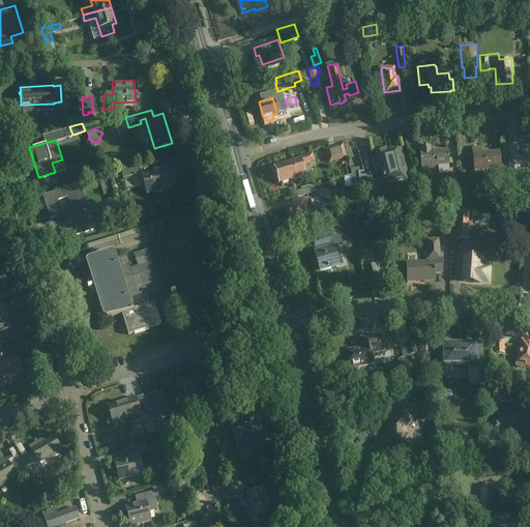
[(328,160),(345,156),(347,155),(344,142),(325,147),(328,160)]
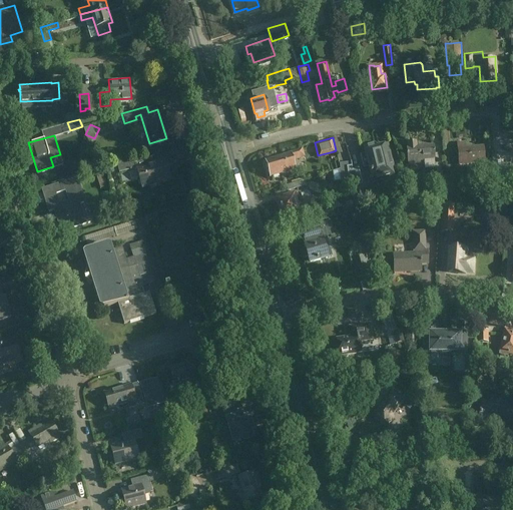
[(416,139),(407,140),(408,145),(407,145),(408,162),(421,161),(420,158),(435,157),(433,142),(417,144),(416,139)]
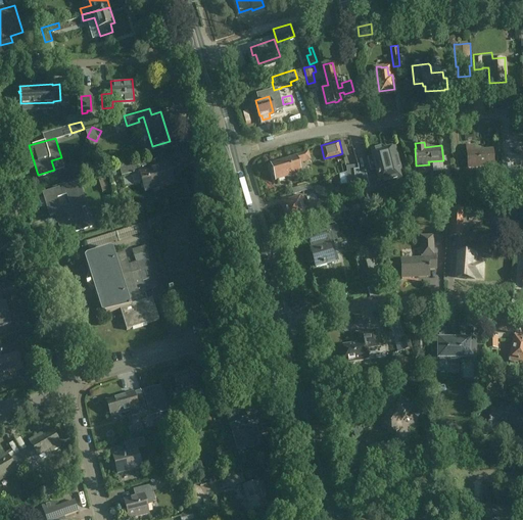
[(468,148),(466,149),(467,164),(493,163),(493,147),(475,148),(474,143),(467,144),(468,148)]
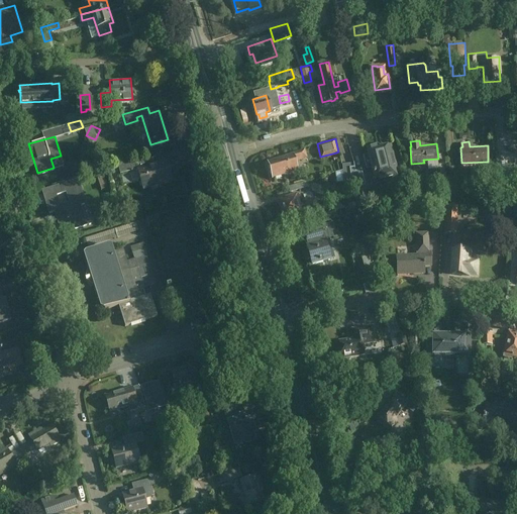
[(363,152),(363,153),(366,167),(367,167),(366,166),(372,164),(376,183),(396,177),(395,172),(393,166),(396,165),(391,146),(387,147),(386,144),(383,145),(378,146),(377,143),(367,146),(369,152),(364,155),(363,152)]
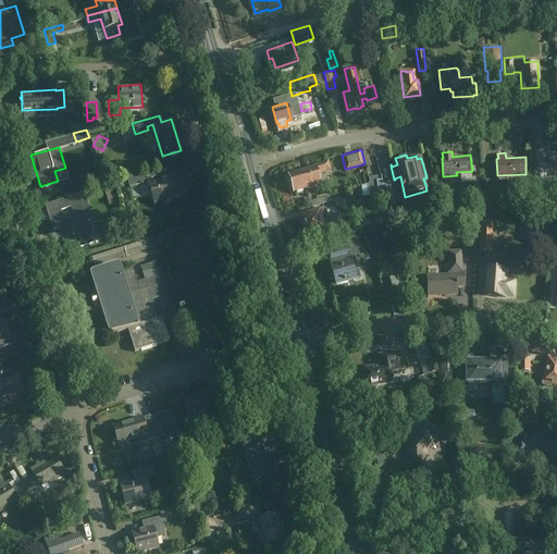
[(325,165),(326,170),(332,169),(329,158),(307,164),(308,168),(289,173),(294,192),(322,183),(320,172),(318,167),(325,165)]
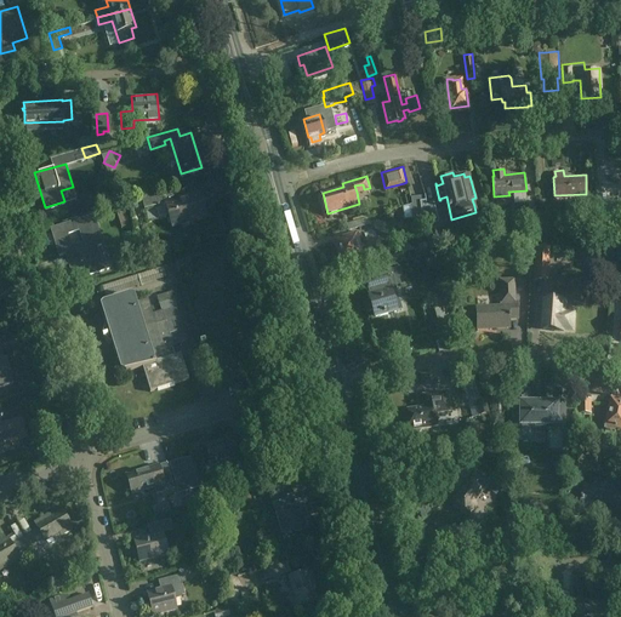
[(174,188),(142,198),(144,206),(165,200),(172,224),(208,215),(200,190),(176,196),(174,188)]
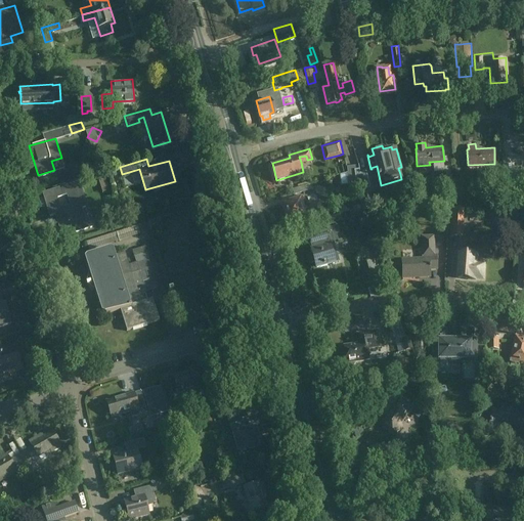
[(523,160),(513,161),(514,175),(523,174),(523,160)]
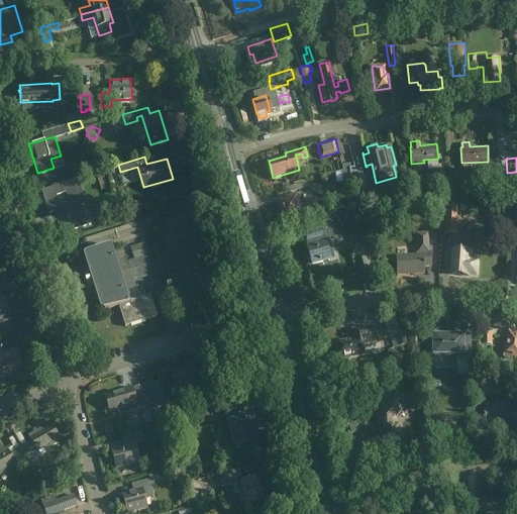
[(347,168),(353,166),(353,162),(342,164),(343,170),(341,170),(343,182),(352,181),(347,168)]
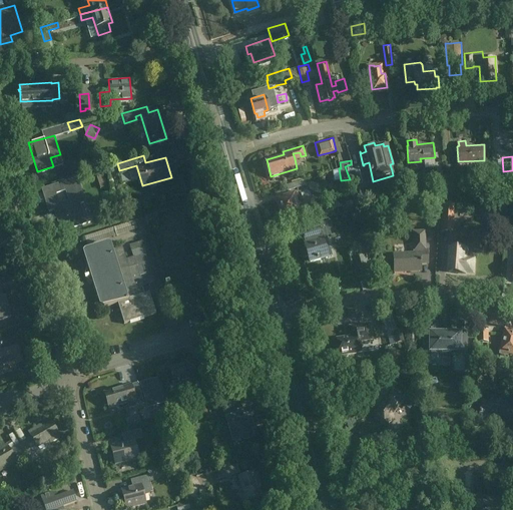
[(352,165),(351,164),(345,166),(350,179),(351,182),(352,186),(363,183),(358,167),(352,169),(352,165)]
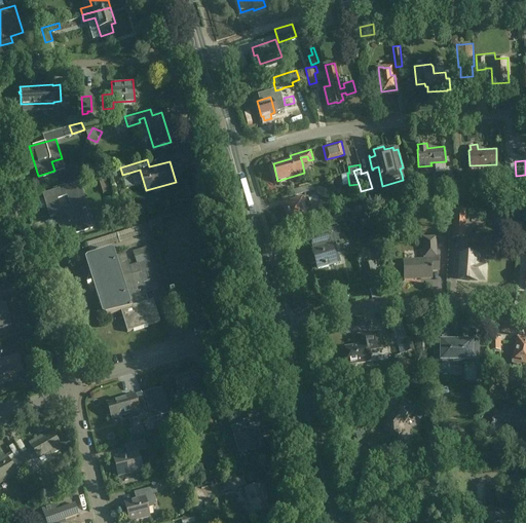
[(461,194),(468,194),(468,178),(459,179),(460,194),(461,194)]
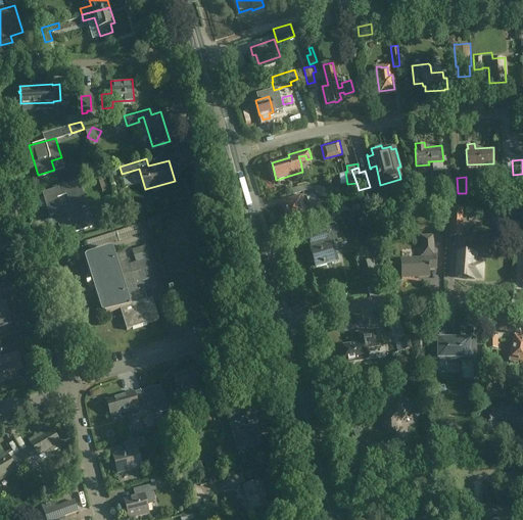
[(105,178),(99,180),(102,190),(108,188),(105,178)]
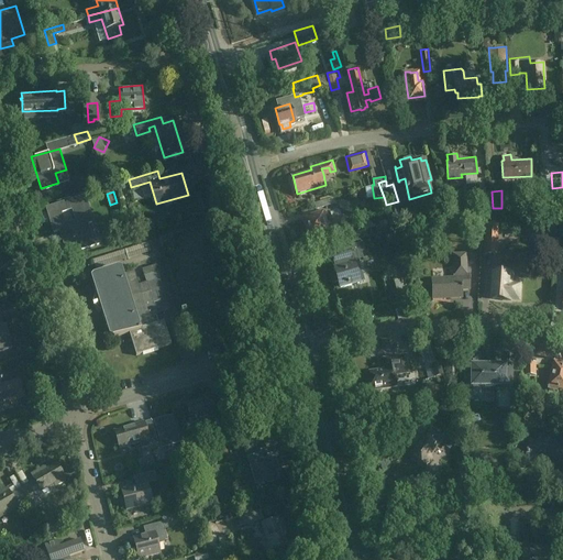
[(59,215),(51,218),(54,229),(59,228),(64,242),(74,239),(77,248),(95,242),(79,195),(66,199),(68,207),(73,206),(76,218),(62,222),(59,215)]
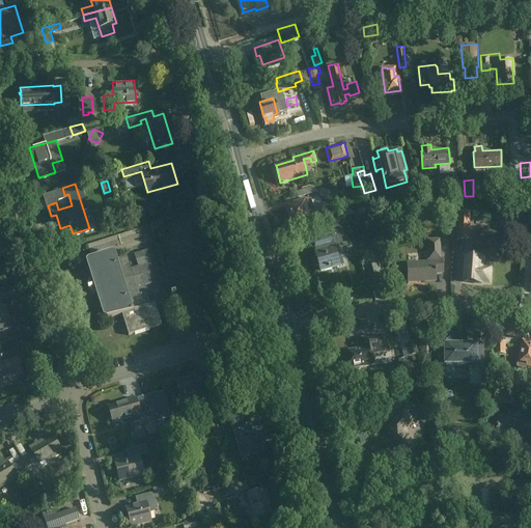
[(309,186),(296,190),(298,196),(311,192),(309,186)]
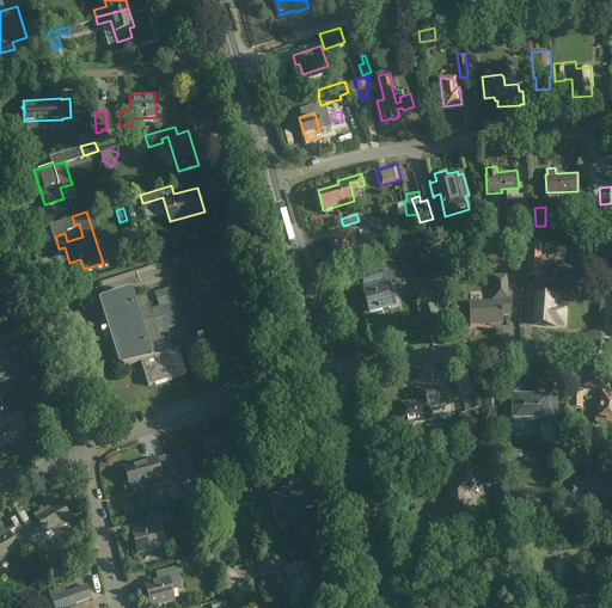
[(609,232),(606,216),(595,217),(597,233),(609,232)]
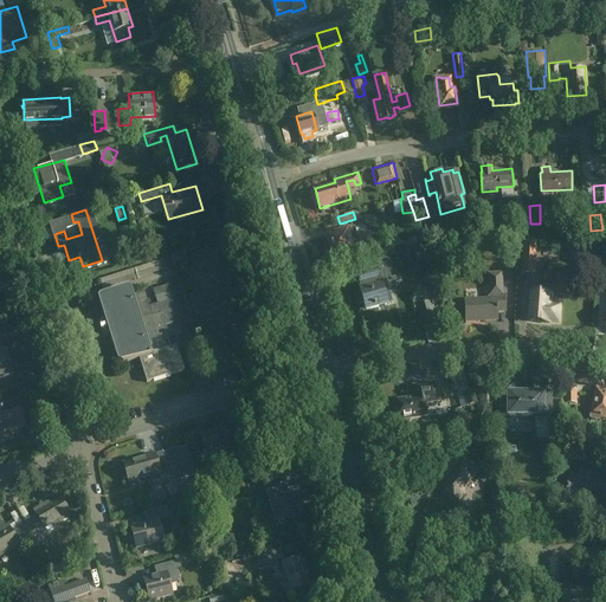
[(339,231),(328,233),(333,252),(345,248),(345,251),(354,248),(354,252),(372,247),(371,244),(373,243),(369,230),(356,234),(356,235),(352,237),(348,225),(337,227),(339,231)]
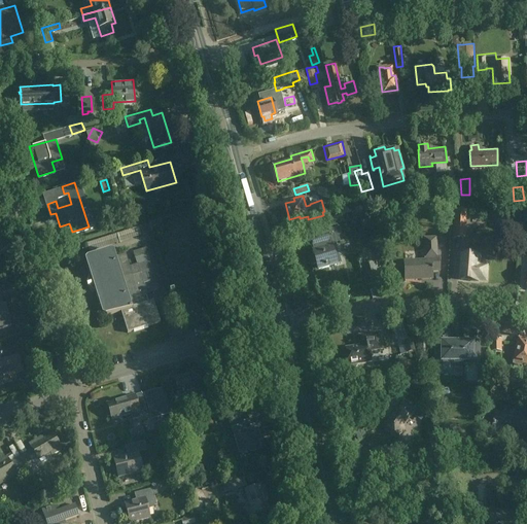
[(454,206),(452,235),(465,237),(467,207),(454,206)]
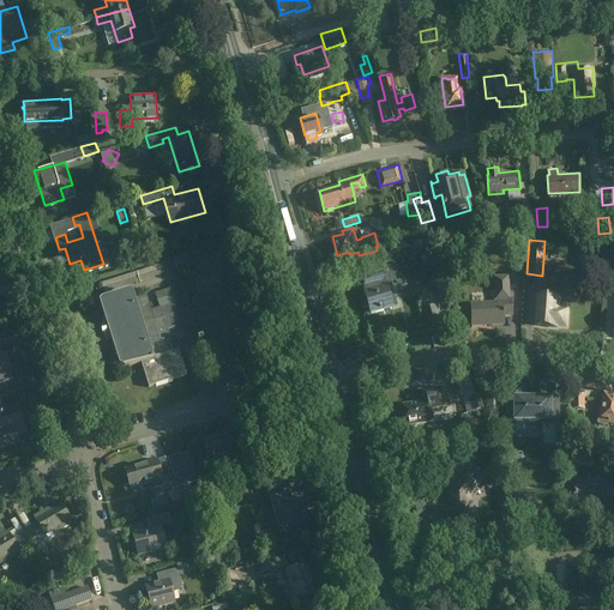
[(176,257),(102,281),(104,291),(180,267),(176,257)]
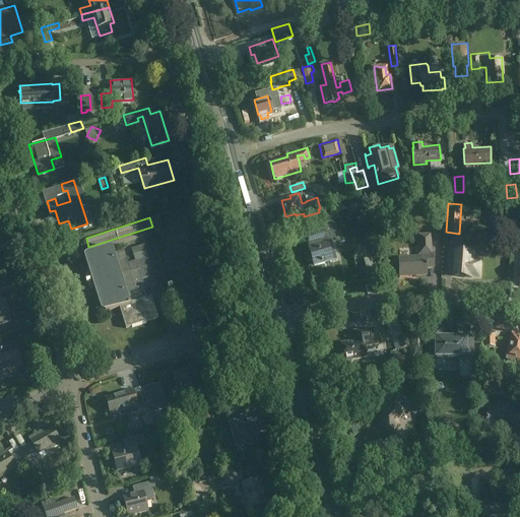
[(307,251),(309,259),(312,258),(314,264),(331,259),(338,257),(333,239),(333,237),(336,236),(335,230),(338,229),(336,221),(311,229),(313,234),(306,236),(305,236),(309,250),(307,251)]
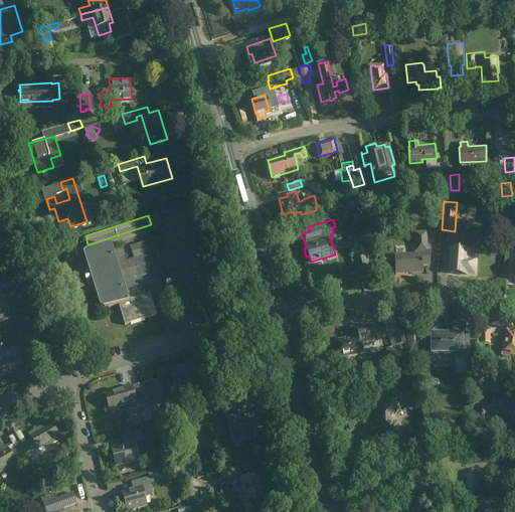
[(413,229),(415,251),(394,252),(395,269),(410,269),(410,270),(421,270),(420,262),(428,262),(428,244),(427,228),(413,229)]
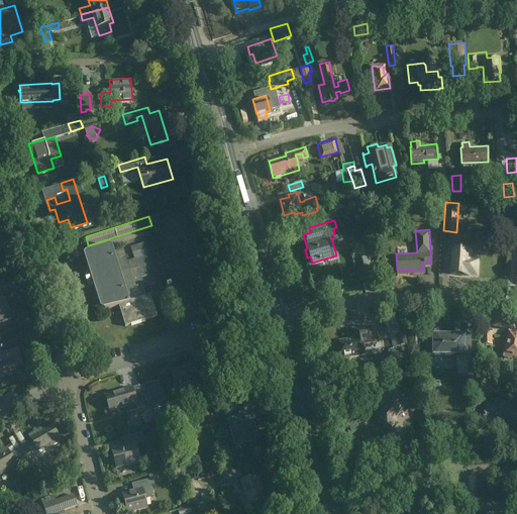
[(135,257),(127,260),(130,268),(137,265),(143,284),(154,281),(148,263),(143,264),(141,254),(147,253),(143,241),(132,245),(135,257)]
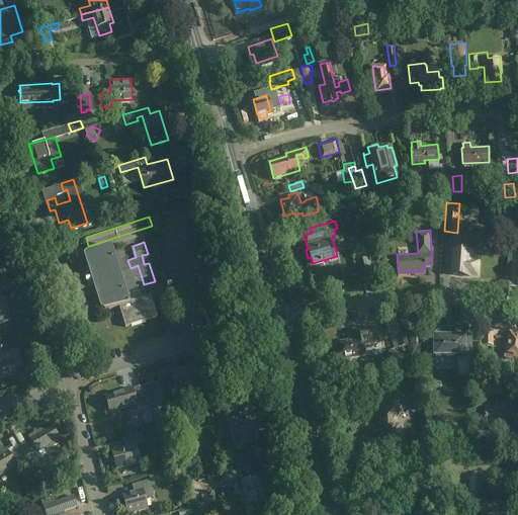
[(131,268),(127,260),(123,247),(113,250),(111,245),(108,244),(86,251),(84,253),(89,270),(87,270),(86,275),(87,280),(91,284),(93,283),(101,309),(103,310),(118,305),(125,325),(158,315),(151,292),(147,294),(144,284),(138,265),(131,268)]
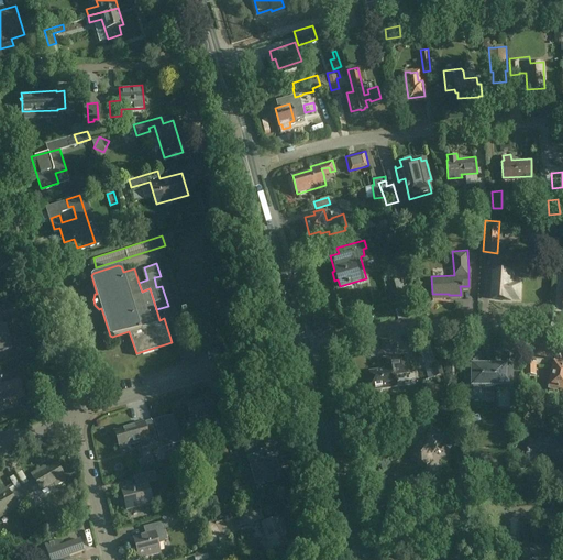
[(495,270),(493,295),(509,297),(509,296),(518,297),(520,283),(511,283),(511,272),(495,270)]
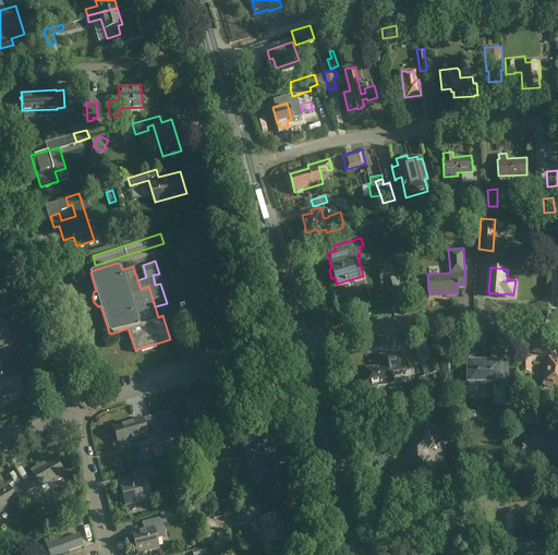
[(395,270),(384,274),(386,285),(385,285),(388,298),(402,293),(395,270)]
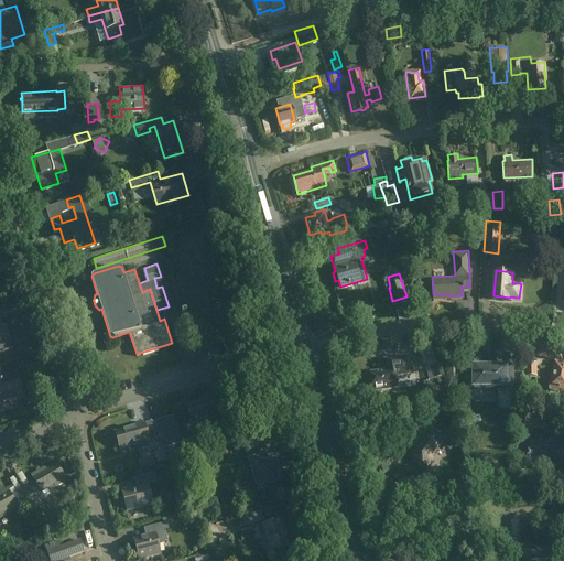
[(463,299),(470,298),(470,288),(462,289),(463,299)]
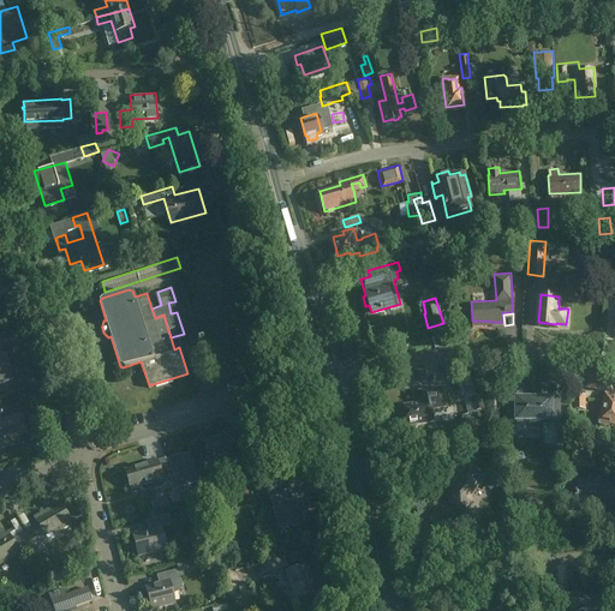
[(1,347),(0,346),(0,379),(12,377),(6,355),(4,355),(1,347)]
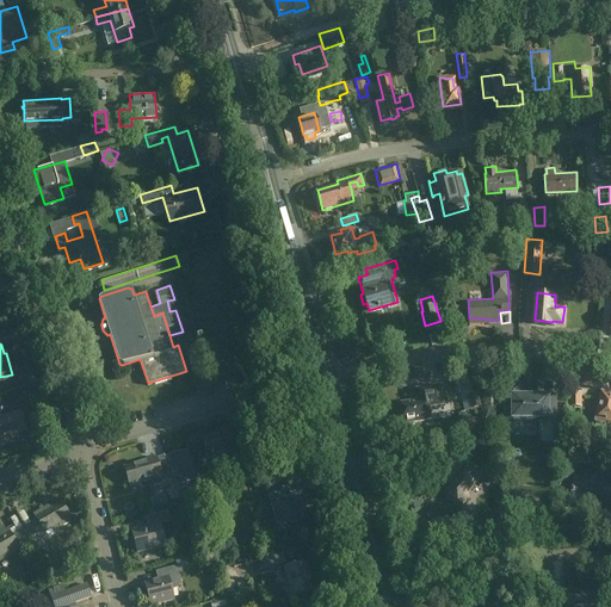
[(519,382),(505,382),(505,429),(519,429),(519,417),(554,417),(554,392),(536,392),(536,394),(520,394),(519,382)]
